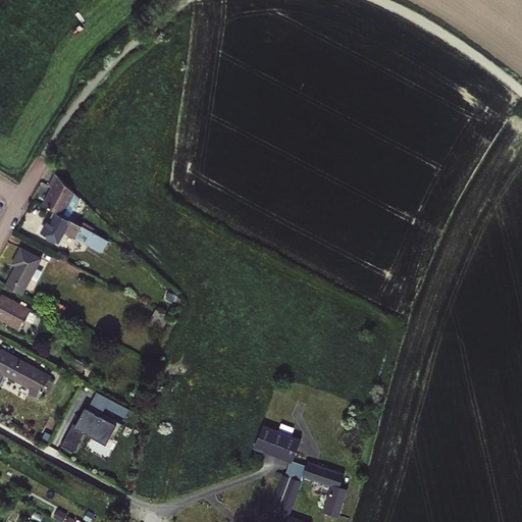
[(55,176),(74,195),(75,193),(56,174),(55,176)]
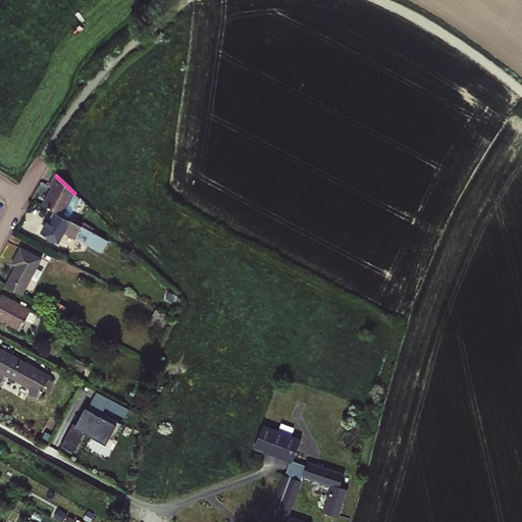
[(43,205),(54,211),(62,215),(74,195),(55,176),(50,186),(53,188),(43,205)]
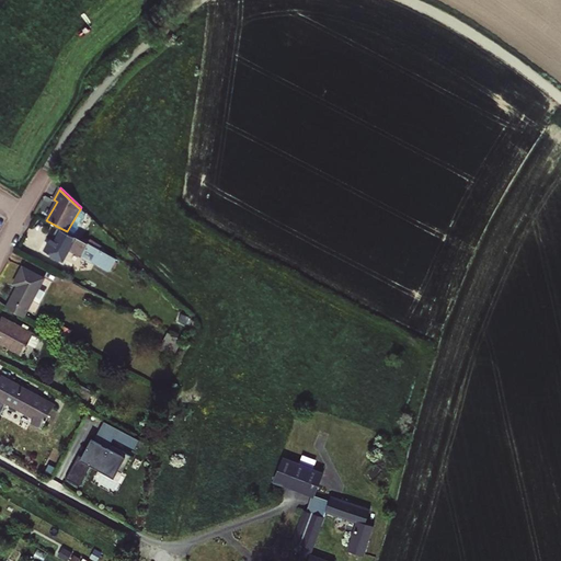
[(58,260),(60,259),(63,260),(68,249),(81,256),(83,253),(112,268),(117,259),(67,231),(58,227),(46,250),(52,253),(53,256),(58,260)]
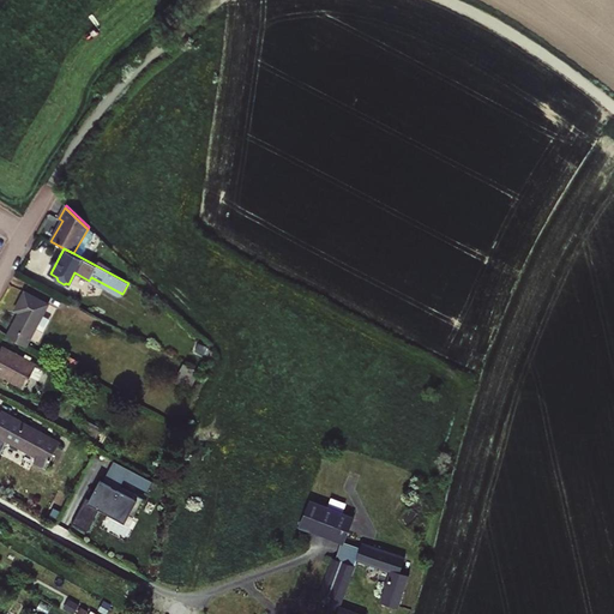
[(26,345),(49,305),(25,292),(14,311),(19,313),(7,336),(26,345)]
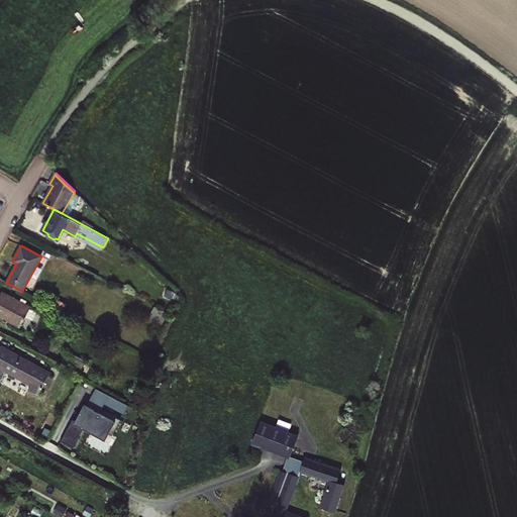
[(0,295),(0,316),(20,327),(30,307),(2,293),(0,295)]
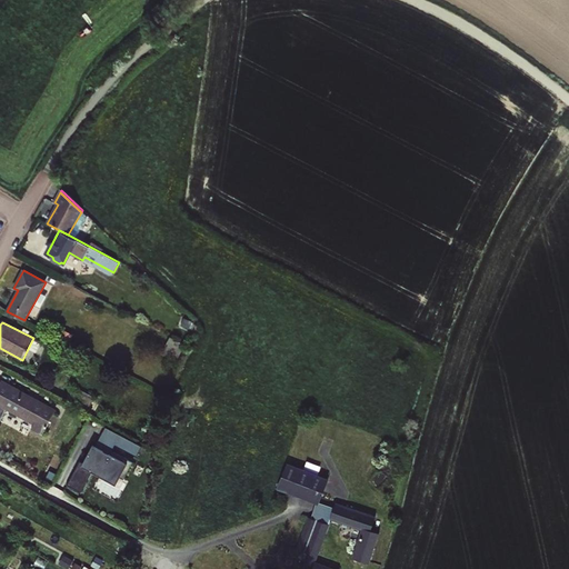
[(186,345),(170,336),(166,346),(161,353),(177,361),(186,345)]
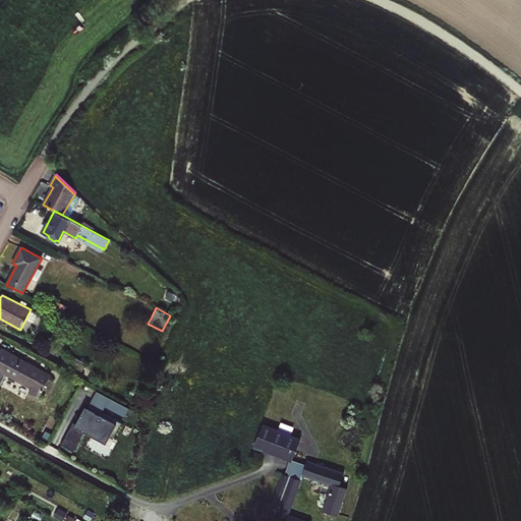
[(23,365),(24,362),(1,350),(0,351),(0,386),(7,374),(31,388),(29,392),(39,398),(51,377),(33,366),(32,369),(23,365)]
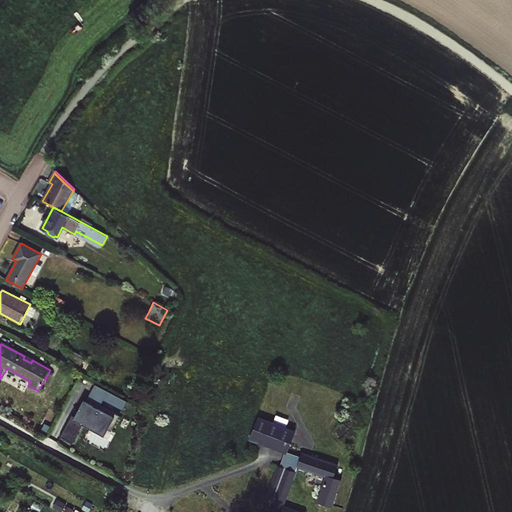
[(100,408),(102,405),(105,400),(124,410),(129,400),(96,383),(86,401),(100,408)]
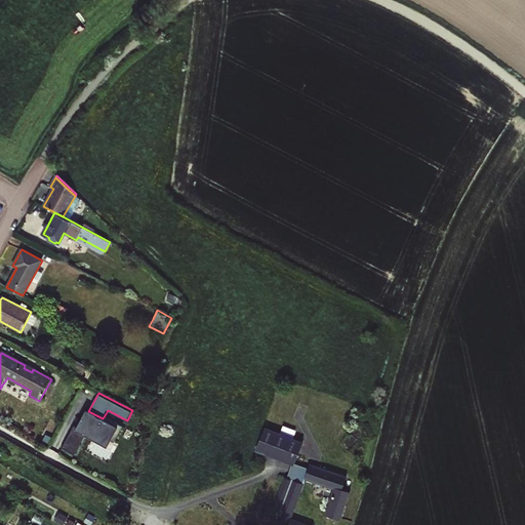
[(87,410),(77,429),(83,432),(82,434),(87,436),(88,434),(93,437),(95,433),(111,441),(115,443),(124,426),(105,415),(103,418),(88,411),(87,410)]
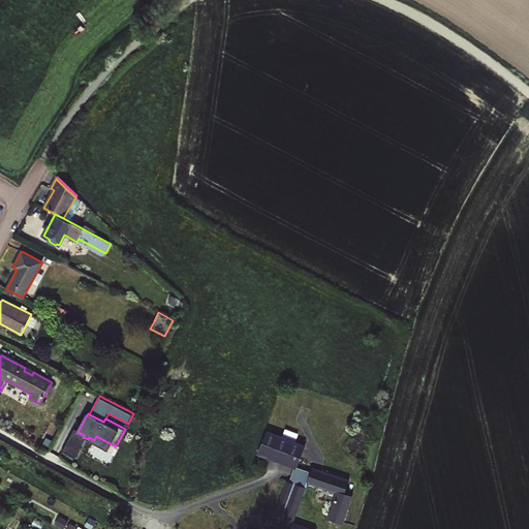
[(293,476),(310,483),(337,493),(329,519),(331,520),(337,522),(344,524),(352,497),(345,494),(354,466),(268,434),(260,453),(298,467),(293,476)]
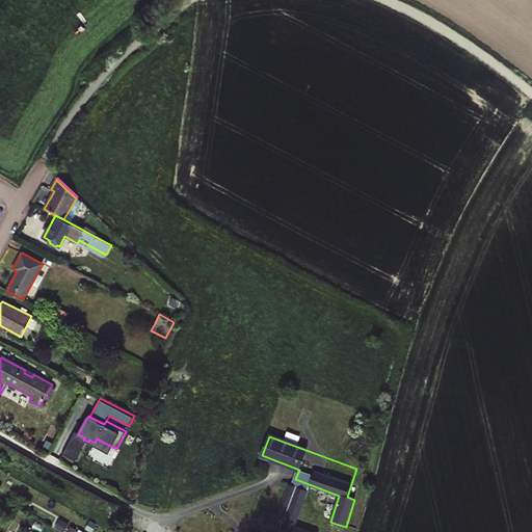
[(112,447),(97,439),(95,443),(94,445),(109,453),(112,447)]
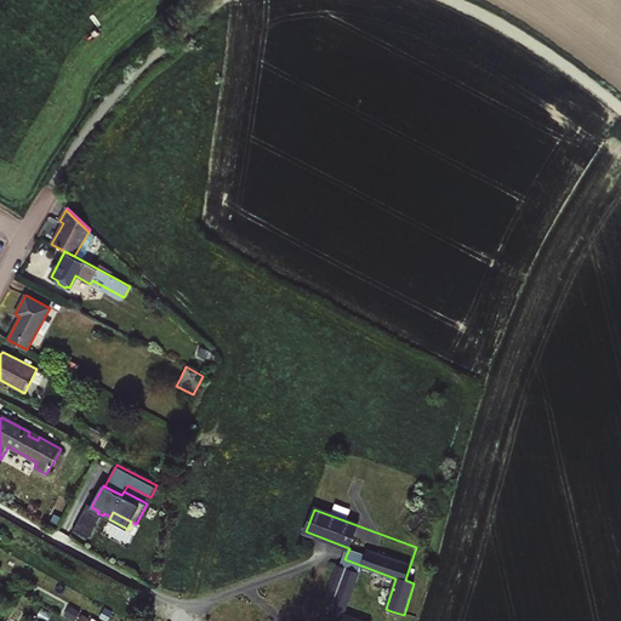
[(364,567),(345,559),(342,568),(360,575),(364,567)]
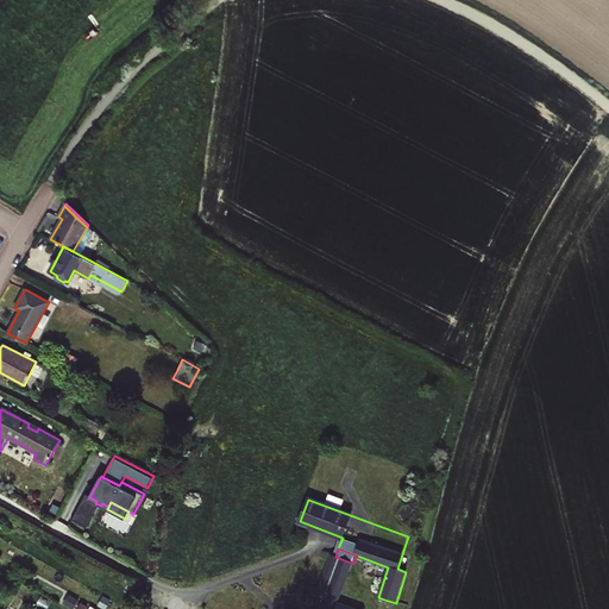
[(339,598),(353,564),(336,557),(332,556),(318,590),(339,598)]
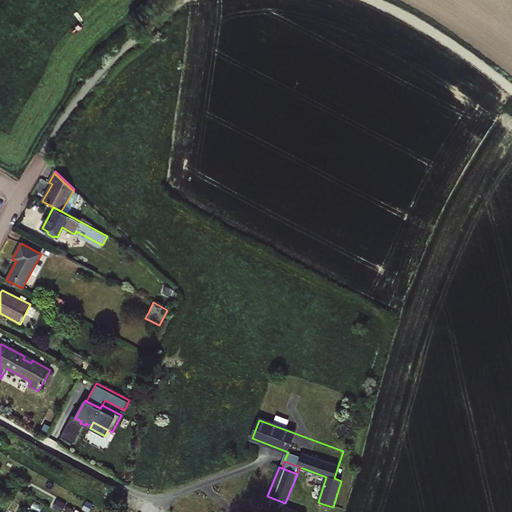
[(323,511),(326,505),(320,503),(317,510),(321,511),(323,511)]
